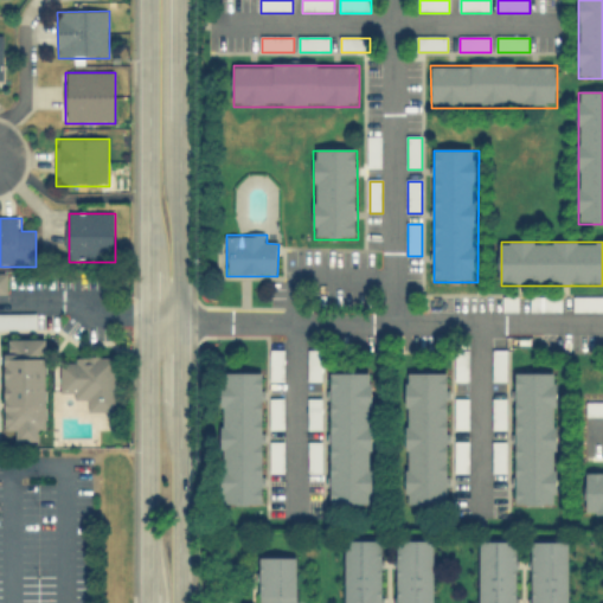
[(0,275),(0,296),(10,296),(10,275),(0,275)]
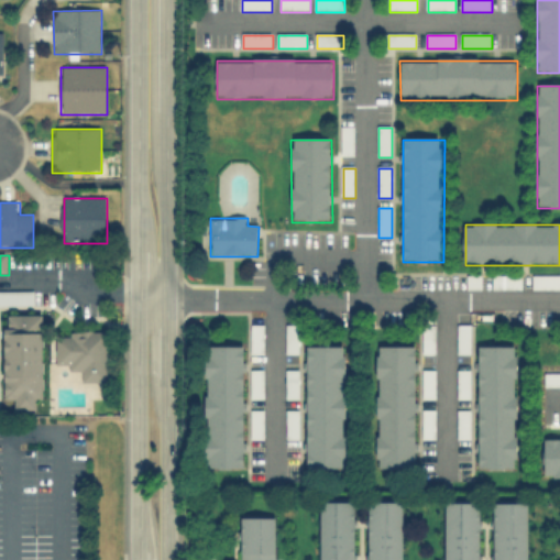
[(483,292),(468,292),(468,277),(483,277),(483,292)]
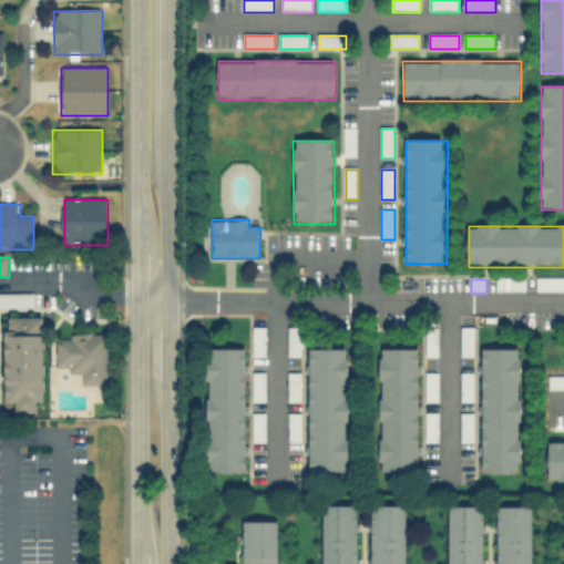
[(563,279),(539,279),(539,293),(563,293),(563,279)]
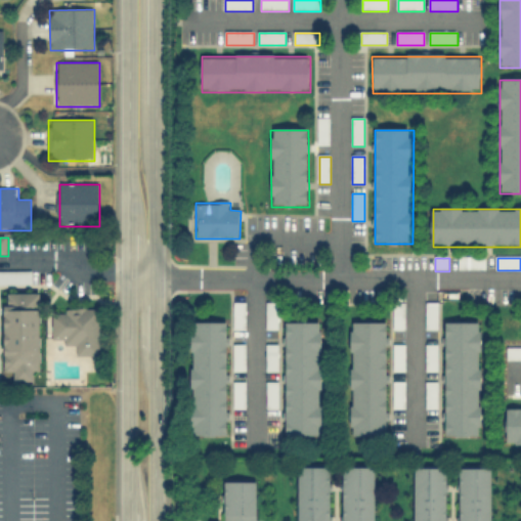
[(33,272),(0,272),(0,286),(33,286),(33,272)]
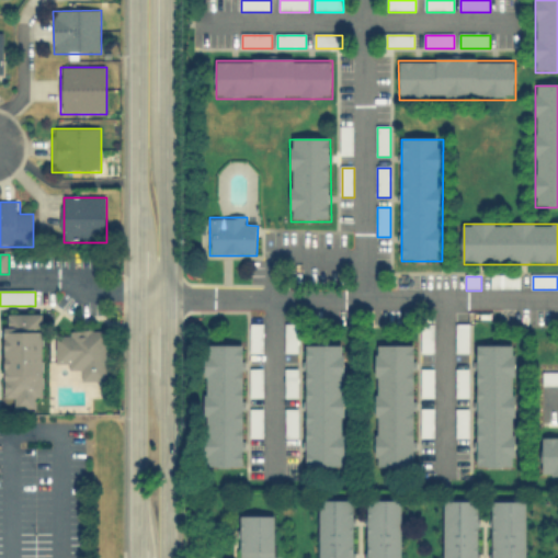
[(45,315),(6,315),(6,400),(16,400),(16,412),(36,411),(36,400),(46,399),(45,315)]
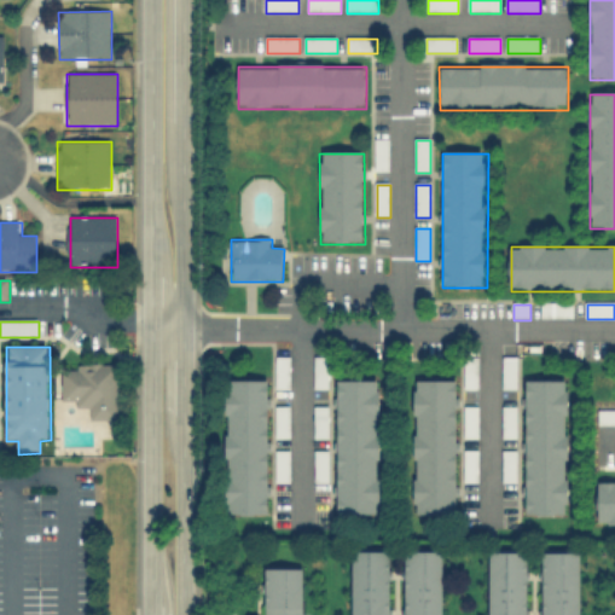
[(278,390),(291,390),(291,358),(278,358),(278,390)]
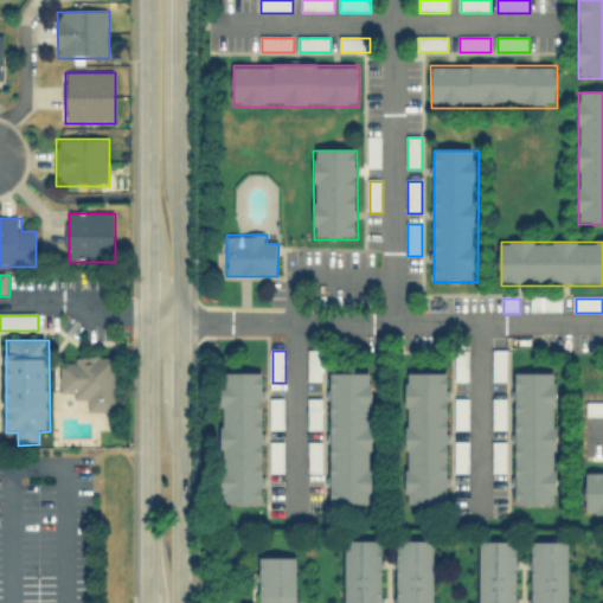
[(456,352),(456,383),(470,383),(470,352),(456,352)]
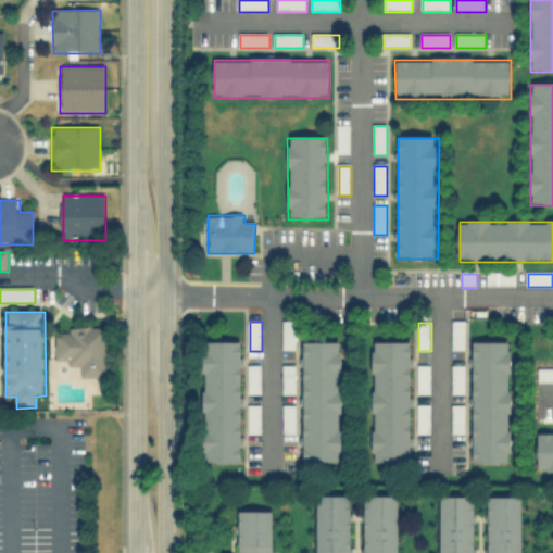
[(465,323),(453,323),(453,351),(465,351),(465,323)]
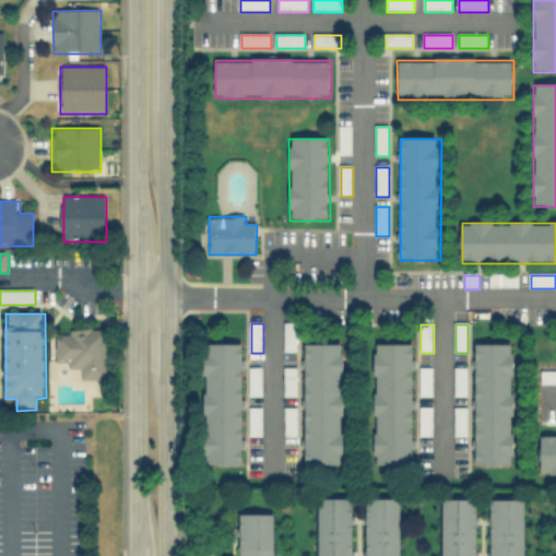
[(107,381),(107,330),(57,330),(57,363),(69,363),(69,369),(82,369),(82,381),(107,381)]
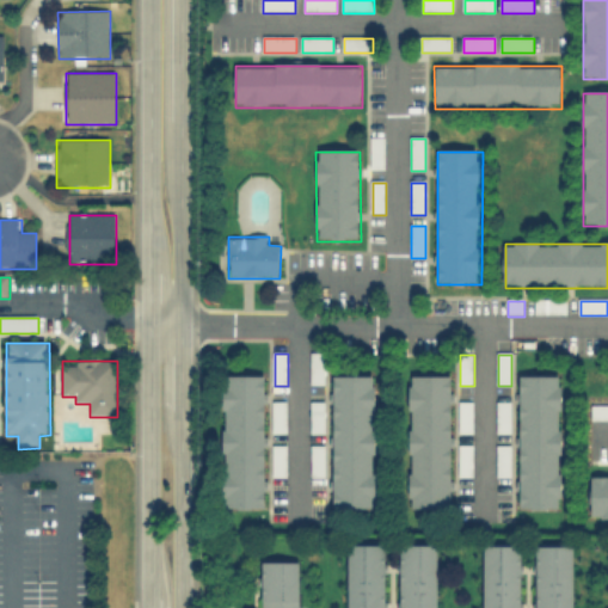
[(266,376),(223,376),(223,510),(266,510),(266,376)]
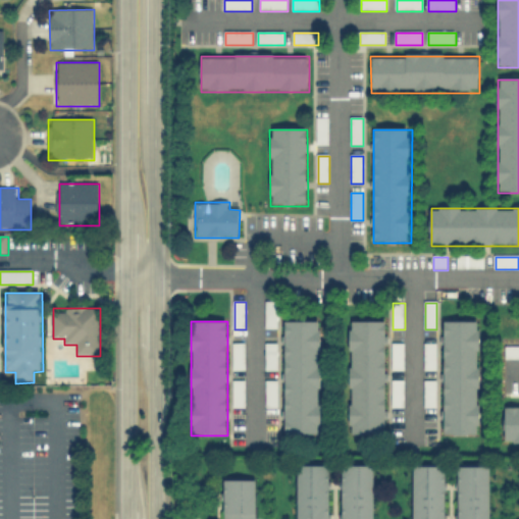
[(481,321),(444,321),(444,436),(481,436),(481,321)]
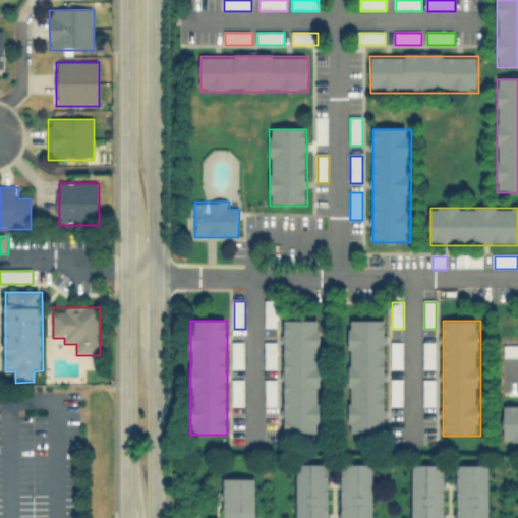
[(321,322),(284,322),(283,436),(321,436),(321,322)]
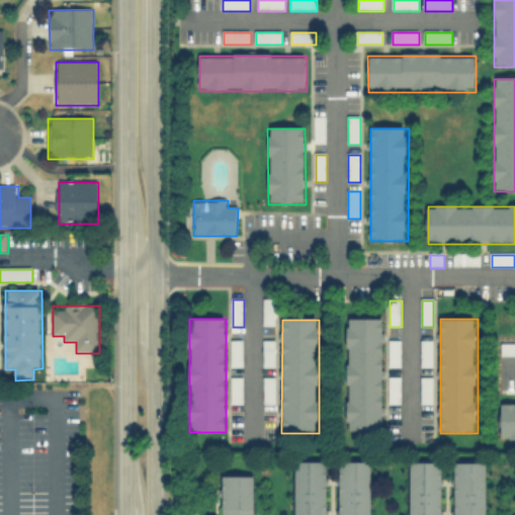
[(383,434),(383,320),(347,320),(347,434),(383,434)]
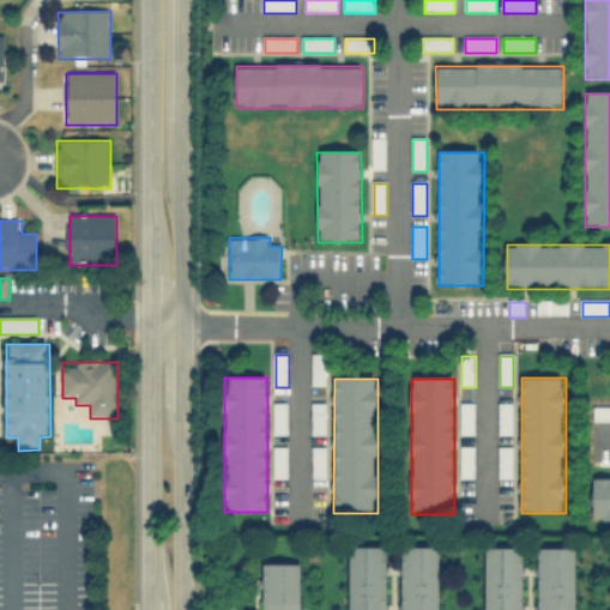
[(463,436),(476,436),(476,404),(463,404),(463,436)]
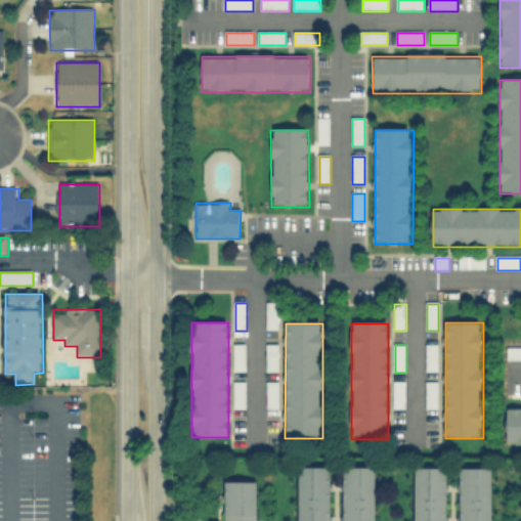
[(247,346),(235,346),(235,373),(247,373),(247,346)]
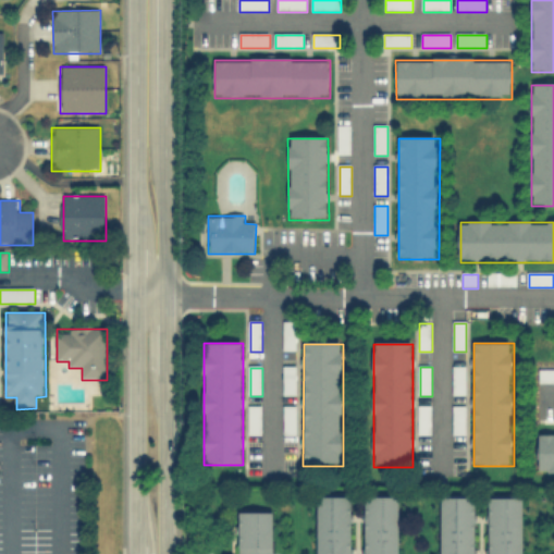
[(296,396),(296,368),(284,368),(284,396),(296,396)]
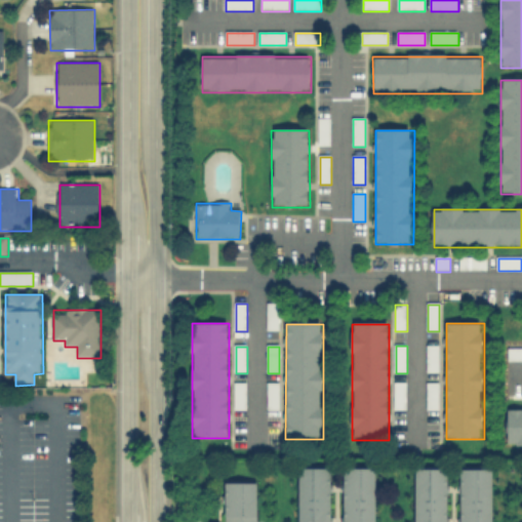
[(439,347),(428,347),(428,374),(439,374),(439,347)]
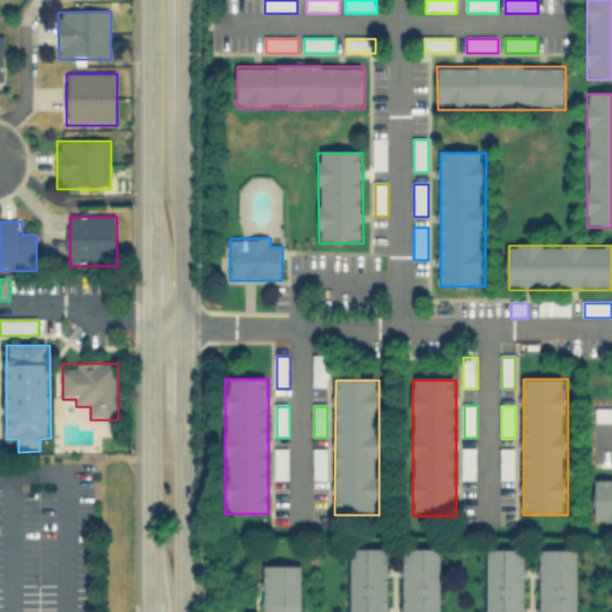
[(611,410),(598,410),(598,426),(611,426),(611,410)]
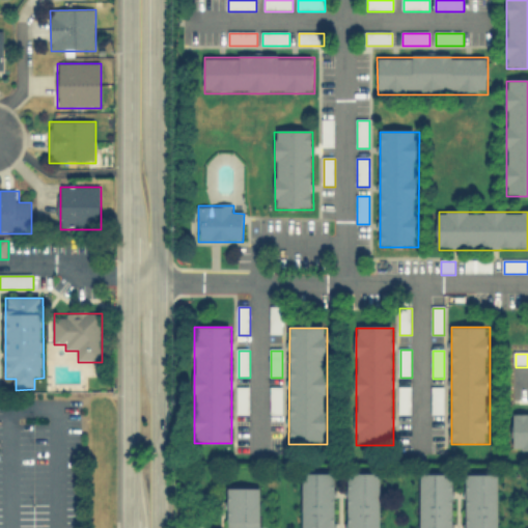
[(239,415),(250,415),(250,388),(239,388),(239,415)]
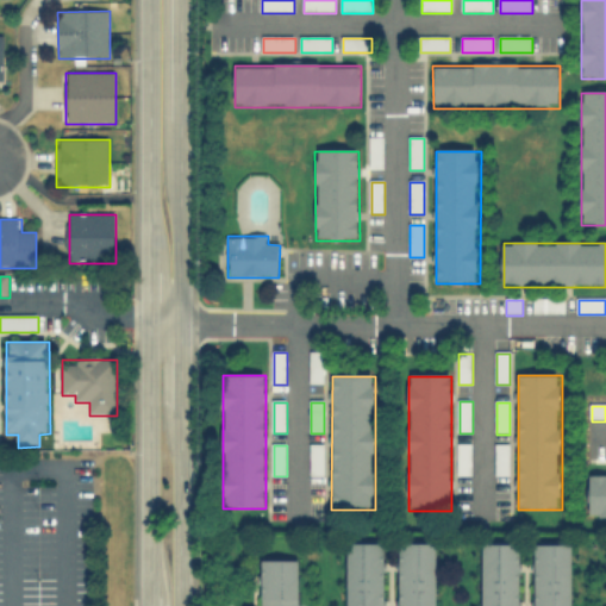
[(311,476),(324,476),(324,445),(311,445),(311,476)]
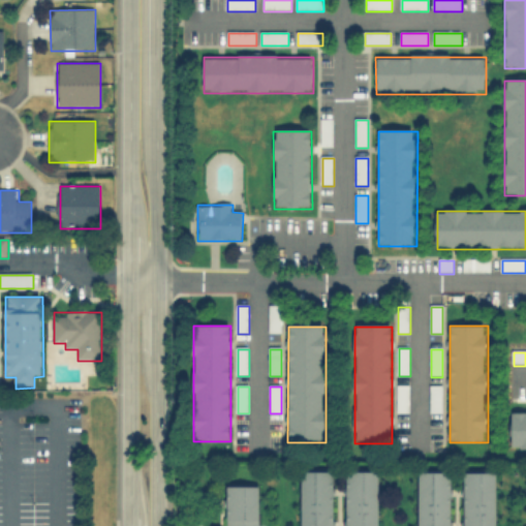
[(399,413),(410,413),(410,387),(399,387),(399,413)]
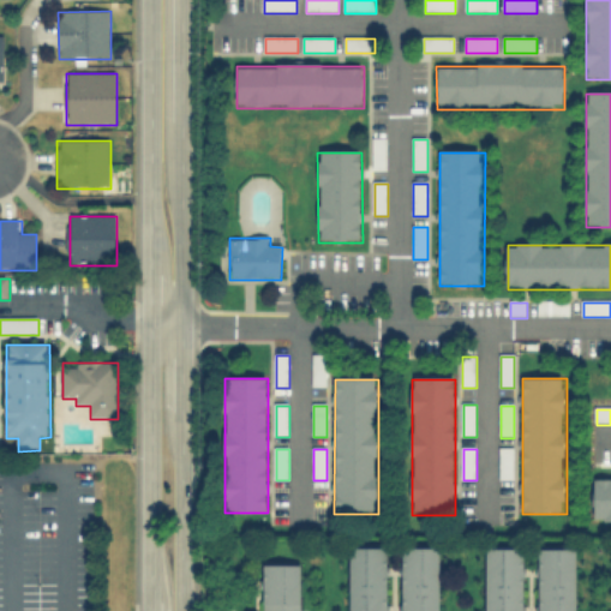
[(514,449),(501,449),(501,480),(514,480),(514,449)]
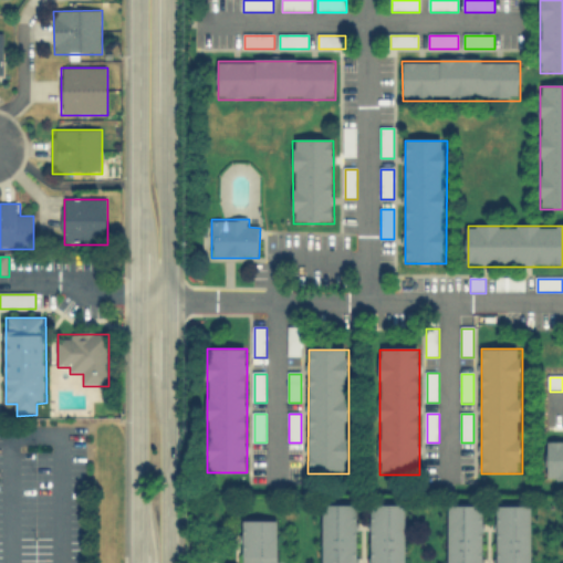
[(548,482),(562,482),(562,441),(548,441),(548,482)]
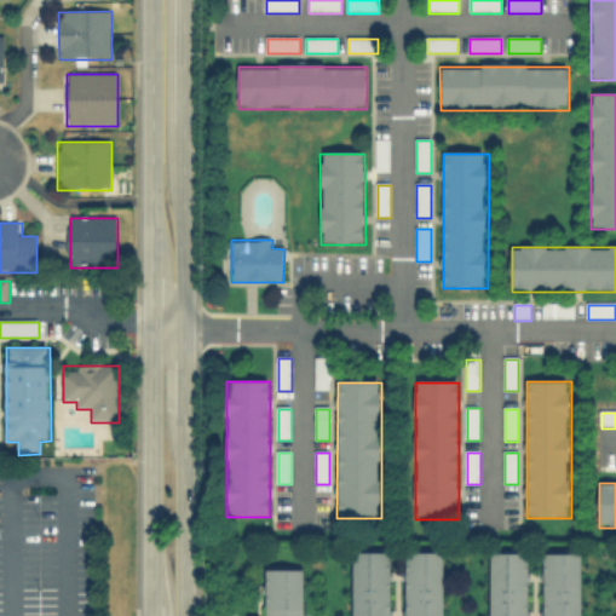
[(392,615),(392,553),(352,553),(352,615),(392,615)]
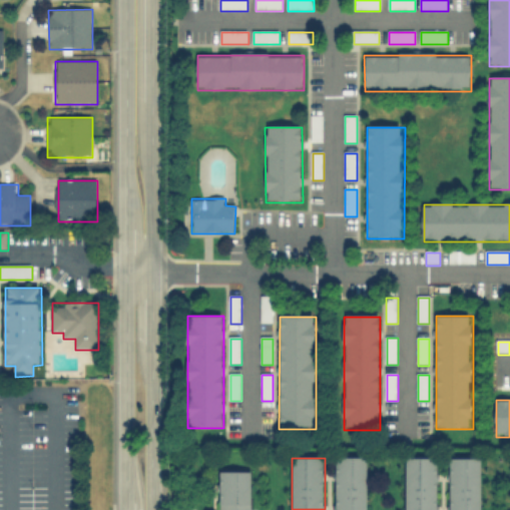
[(369,509),(369,458),(336,458),(336,509),(369,509)]
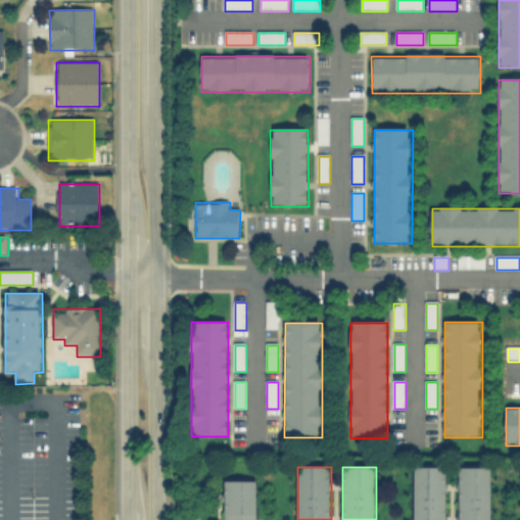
[(446,519),(446,468),(414,468),(414,519),(446,519)]
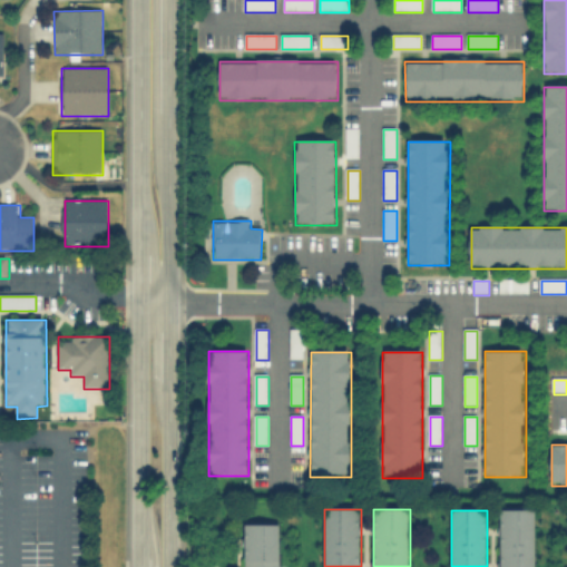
[(536,566),(536,510),(500,510),(500,566),(536,566)]
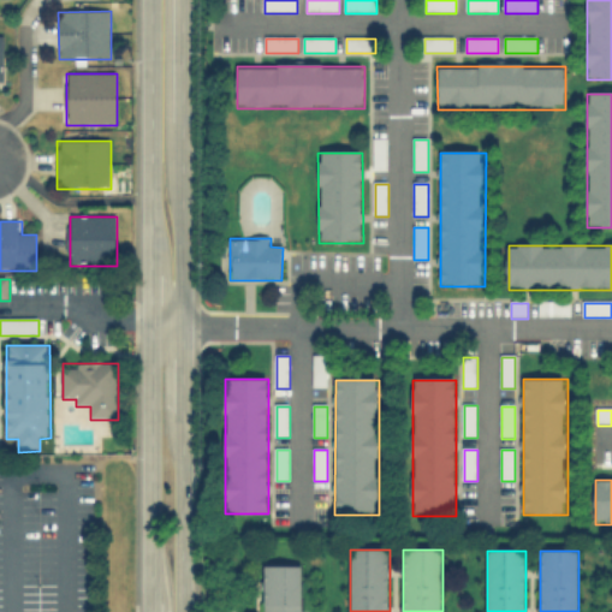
[(302,611),(302,566),(265,566),(265,611),(302,611)]
